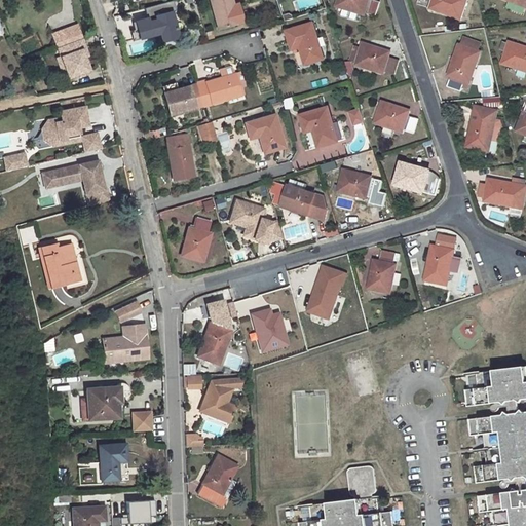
[(231,0),(210,0),(214,11),(218,29),(243,22),(238,4),(233,5),(231,0)]
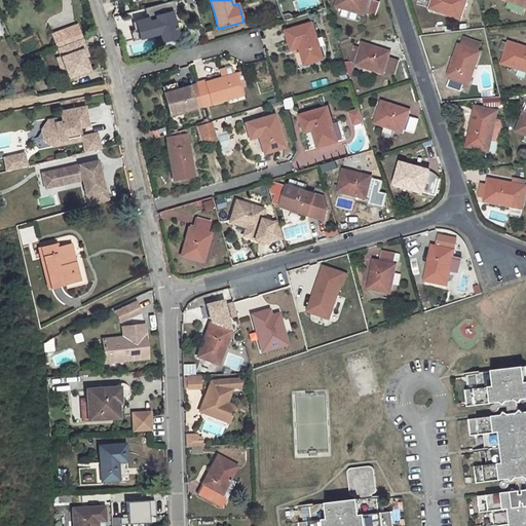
[(379,2),(373,0),(338,0),(337,6),(364,14),(365,12),(375,15),(379,2)]
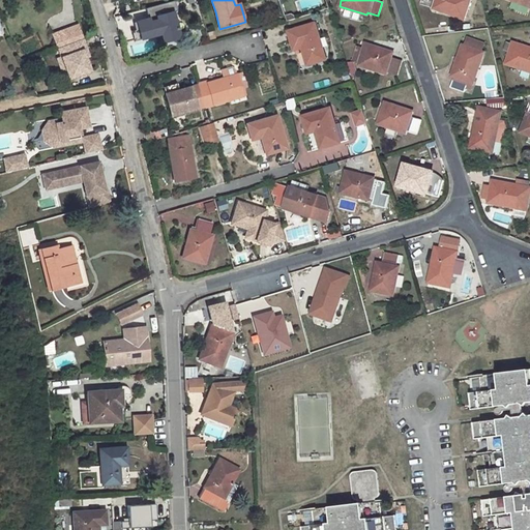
[(424,0),(436,4),(434,9),(464,19),(469,0),(424,0)]
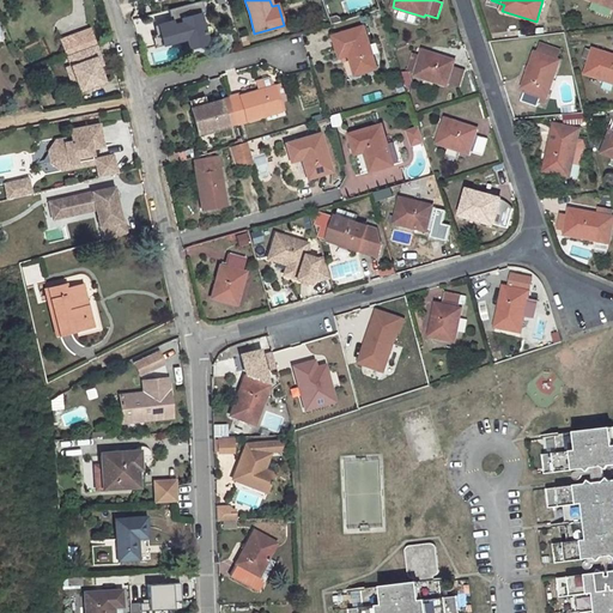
[(181,42),(183,52),(206,47),(200,13),(151,24),(157,47),(181,42)]
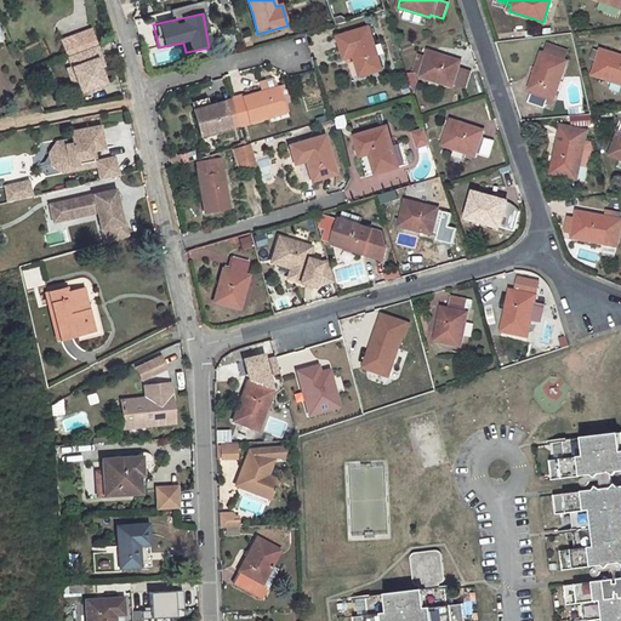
[(370,28),(339,36),(345,58),(354,56),(360,77),(382,69),(370,28)]
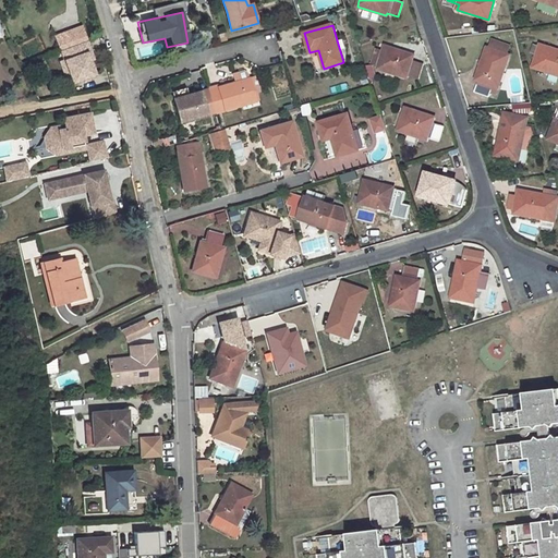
[(91,51),(86,40),(60,50),(64,60),(72,82),(94,74),(89,60),(86,52),(91,51)]
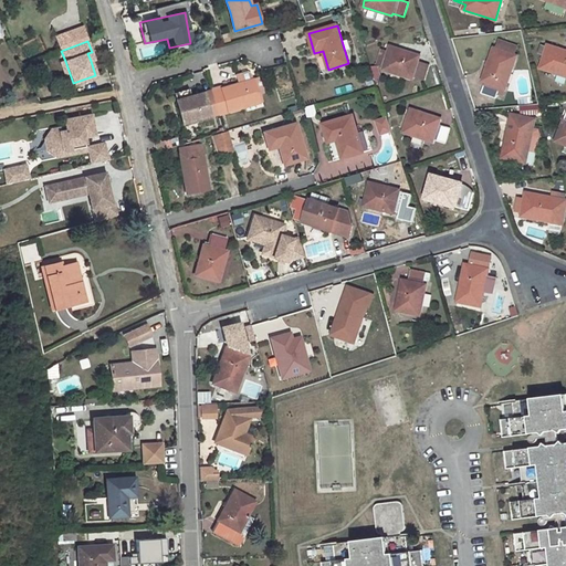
[(514,55),(516,48),(499,41),(496,49),(514,55)]
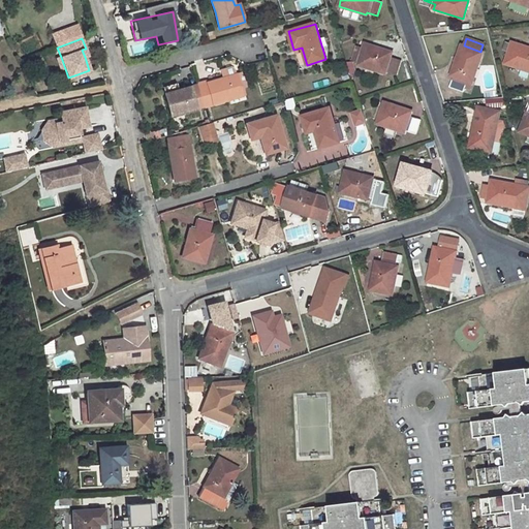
[(528,71),(528,48),(512,42),(505,64),(528,71)]
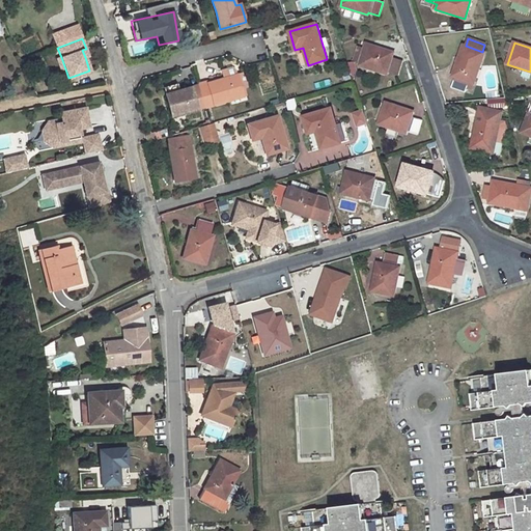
[(402,61),(392,58),(393,53),(366,45),(360,66),(387,75),(387,72),(398,76),(402,61)]
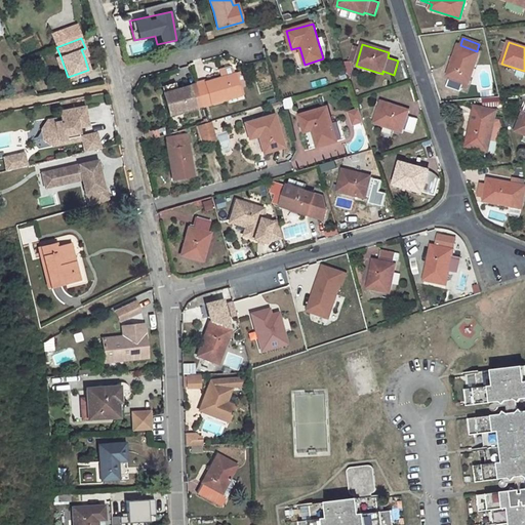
[(449,75),(446,86),(460,91),(462,85),(466,87),(468,82),(469,82),(479,52),(477,51),(460,45),(457,44),(447,75),(449,75)]
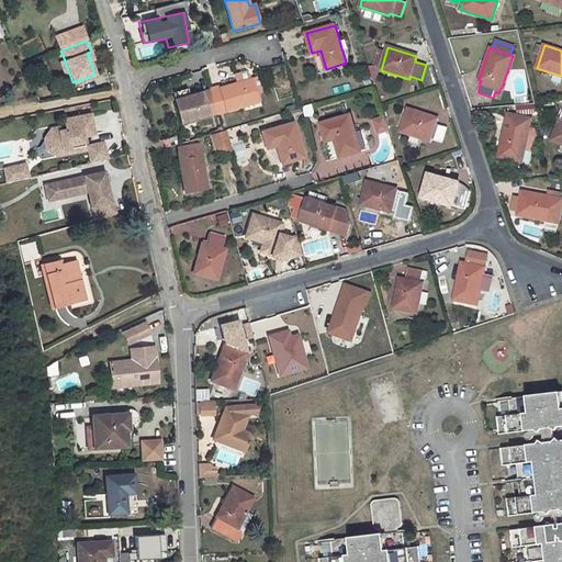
[(65,60),(60,62),(69,83),(72,82),(65,60)]
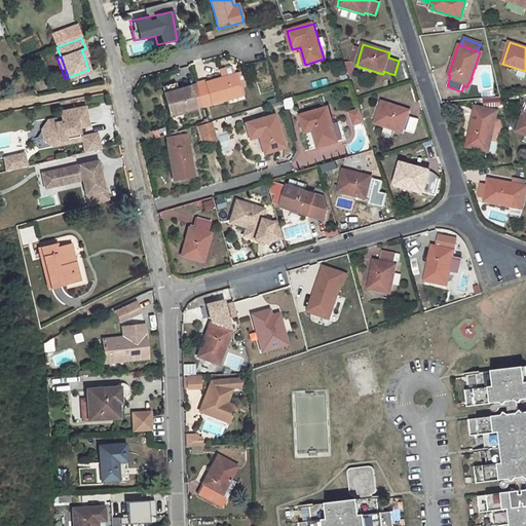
[(221,78),(196,84),(202,105),(202,106),(240,95),(234,74),(232,68),(229,67),(219,69),(221,78)]
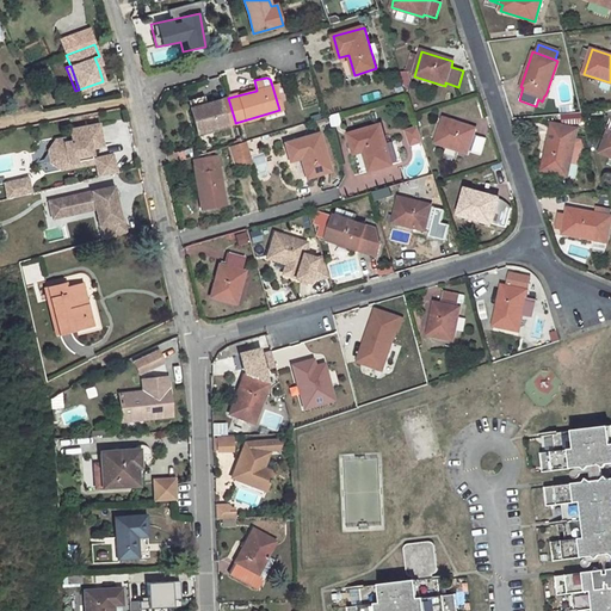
[(278,85),(272,86),(279,110),(283,110),(281,102),(284,100),(281,88),(279,88),(278,85)]
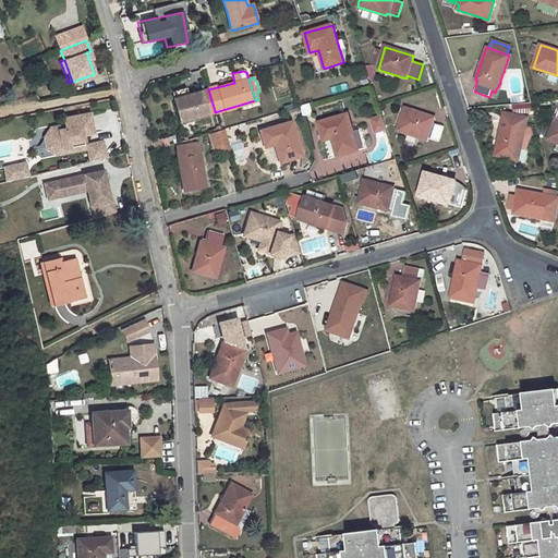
[(185,87),(171,91),(173,98),(187,95),(185,87)]
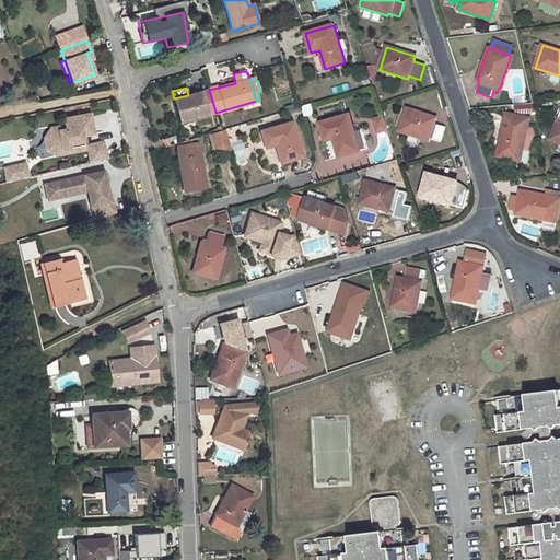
[(188,95),(174,98),(181,121),(216,112),(209,90),(209,89),(188,95)]
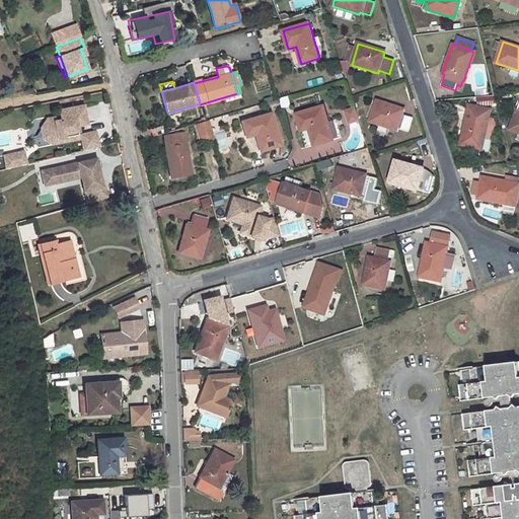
[(281,108),(289,105),(287,96),(278,98),(281,108)]
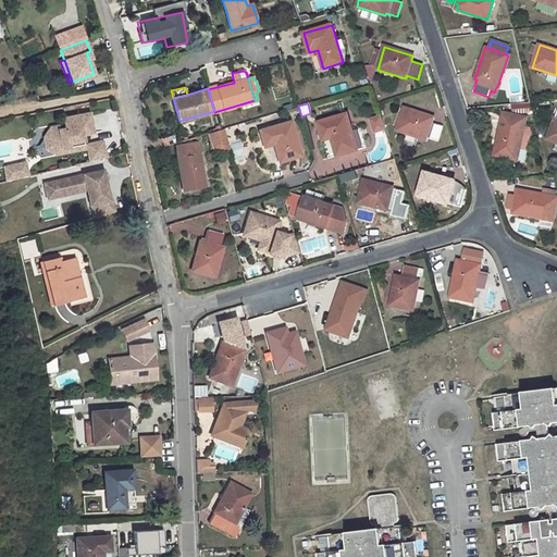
[(443,126),(431,122),(433,118),(405,109),(397,131),(425,139),(426,137),(438,141),(443,126)]
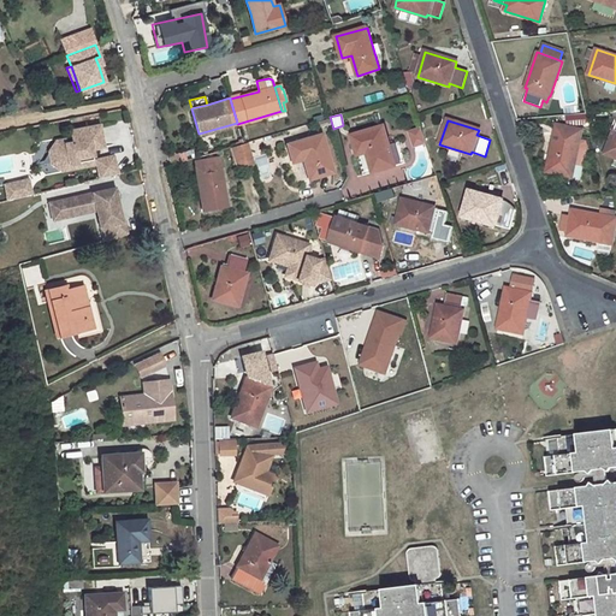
[(558,124),(548,171),(572,177),(582,130),(558,124)]
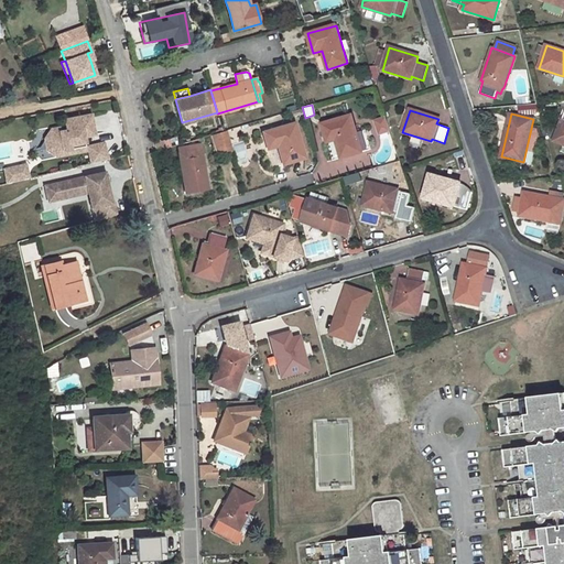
[(84,137),(94,134),(90,115),(64,119),(66,130),(60,131),(54,132),(50,139),(51,148),(58,151),(71,149),(69,145),(85,142),(84,137)]
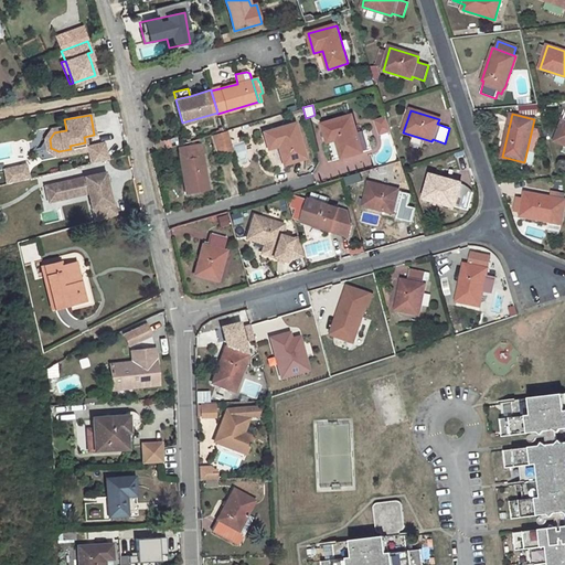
[(352,116),(322,125),(324,136),(333,132),(336,140),(341,159),(362,152),(352,116)]
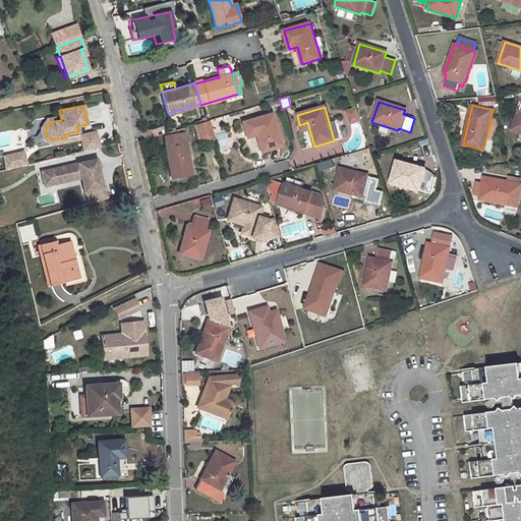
[(354,108),(338,114),(343,127),(360,121),(354,108)]
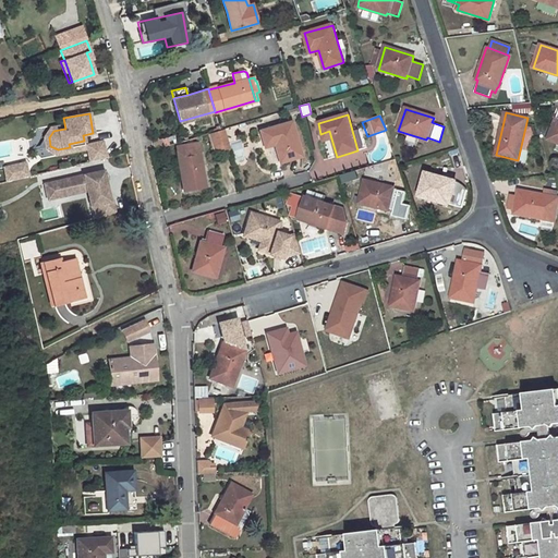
[(557,117),(548,140),(557,143),(557,117)]
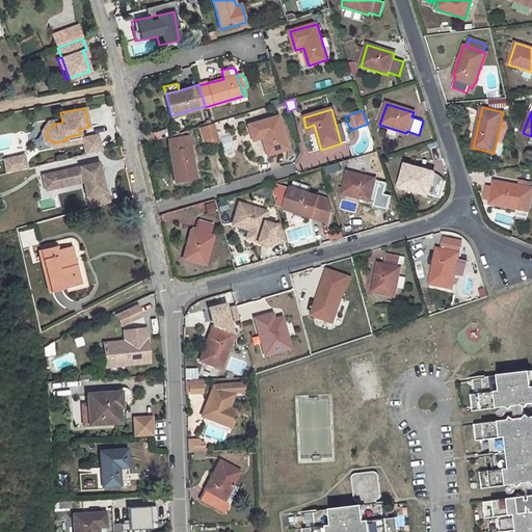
[(276,115),(247,125),(249,133),(259,130),(261,137),(266,155),(287,149),(276,115)]
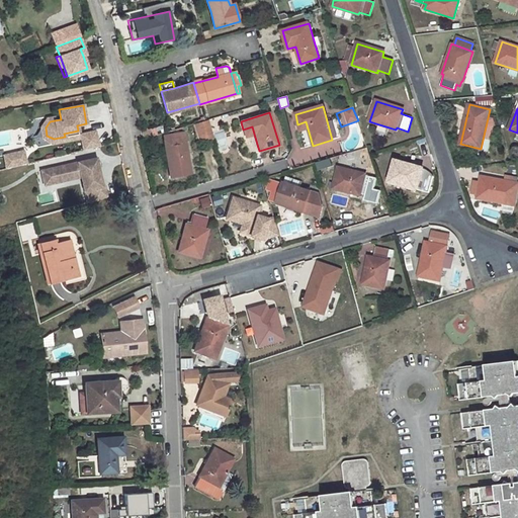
[(52,144),(79,138),(78,131),(64,134),(65,137),(54,139),(47,136),(46,127),(50,121),(55,120),(54,116),(48,118),(40,126),(44,139),(52,144)]
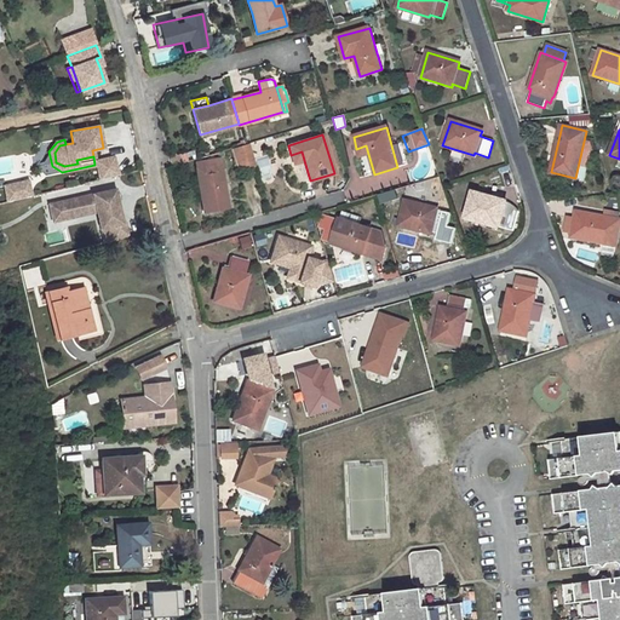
[(250,143),(234,148),(240,167),(256,162),(250,143)]
